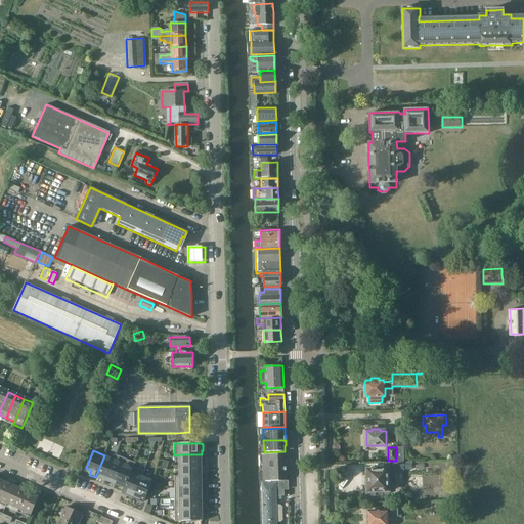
[(278,453),(263,454),(264,481),(287,480),(286,452),(278,453)]
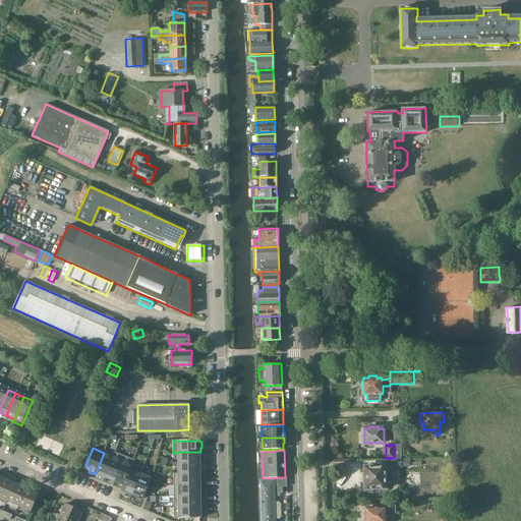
[(113,457),(106,473),(116,477),(124,456),(114,452),(113,456),(113,457)]
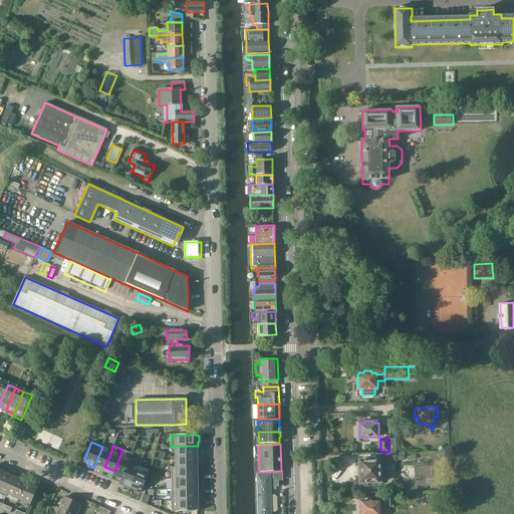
[(198,446),(176,446),(176,447),(176,456),(198,456),(199,456),(199,450),(198,450),(198,446)]
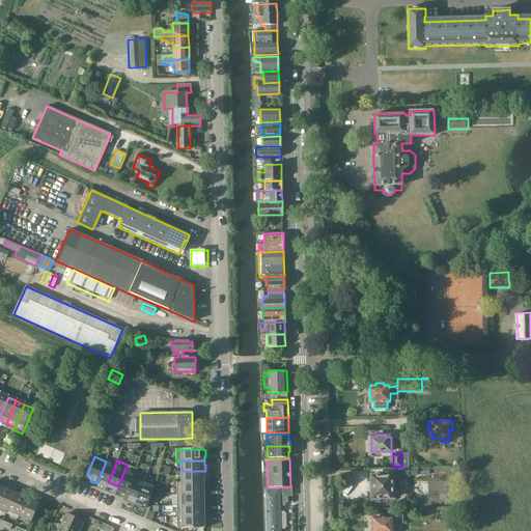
[(106,462),(99,479),(108,482),(115,466),(115,465),(106,462)]
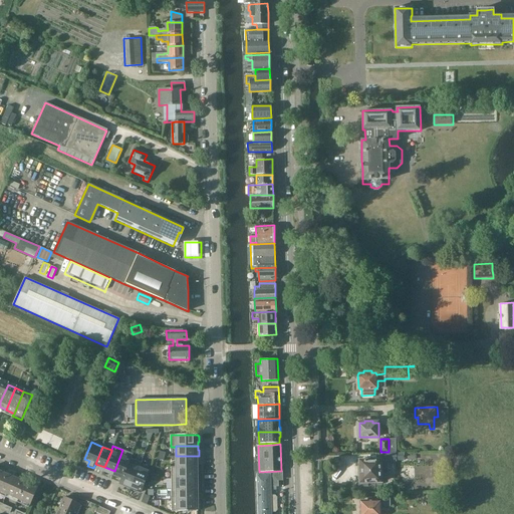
[(122,450),(114,471),(123,475),(131,458),(132,458),(133,454),(122,450)]
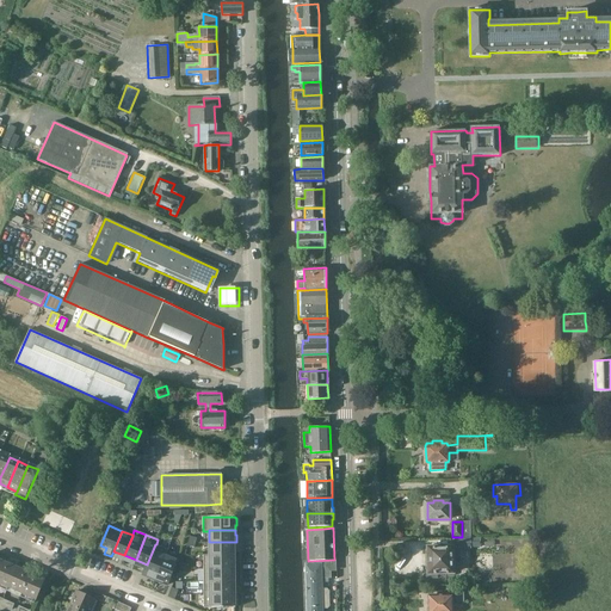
[(427,578),(438,578),(437,573),(455,573),(454,563),(462,563),(462,548),(471,548),(471,547),(481,547),(481,537),(471,537),(454,538),(454,547),(429,547),(429,549),(426,550),(426,554),(429,556),(429,563),(426,566),(426,569),(427,569),(427,578)]
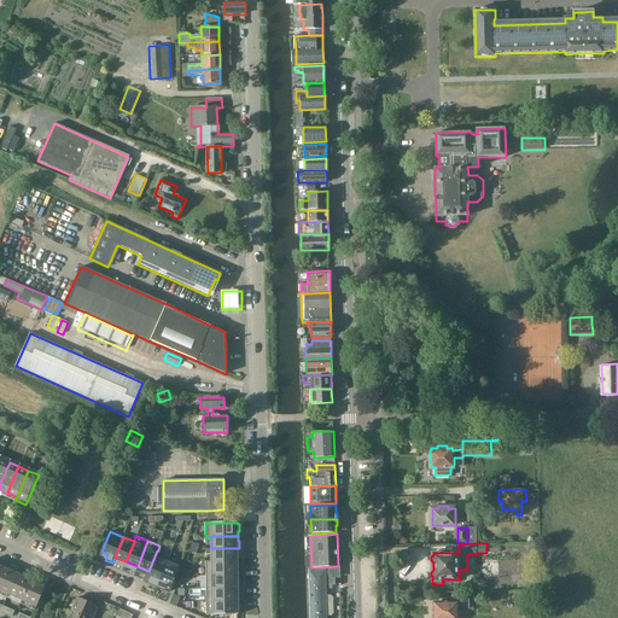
[(238,548),(211,548),(211,561),(238,561),(238,557),(239,557),(239,551),(238,551),(238,548)]
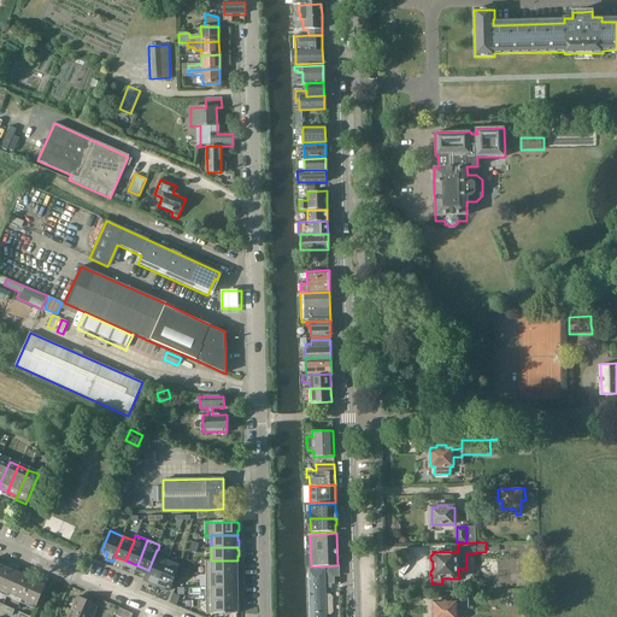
[(148,570),(146,575),(151,577),(150,583),(157,586),(166,560),(168,560),(170,556),(158,550),(157,550),(148,570)]
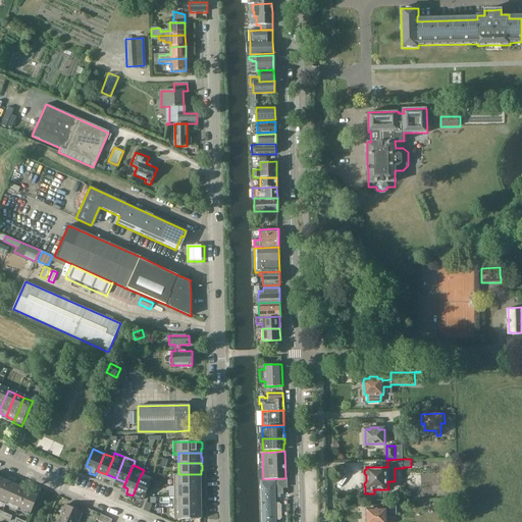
[(141,474),(133,496),(139,498),(141,493),(145,496),(152,478),(142,474),(141,474)]
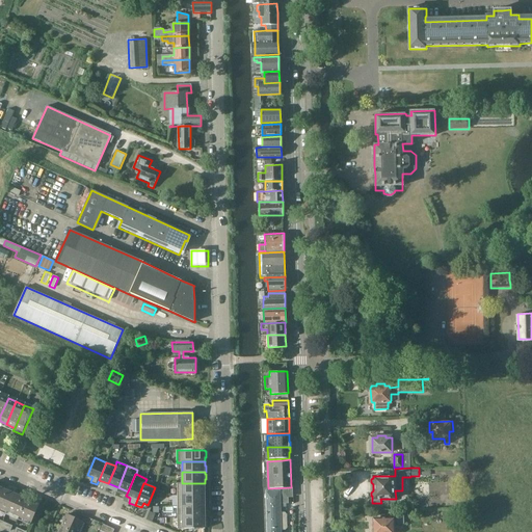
[(182,483),(177,483),(178,495),(205,495),(205,494),(206,494),(206,488),(205,488),(205,484),(205,483),(182,483)]
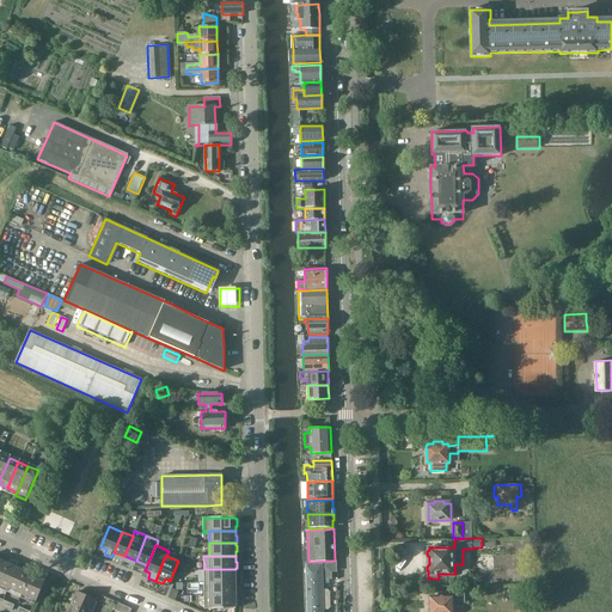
[(307,565),(306,565),(307,611),(323,611),(323,609),(328,609),(330,606),(329,592),(328,589),(323,589),(323,582),(328,582),(326,579),(330,577),(330,571),(331,571),(335,571),(335,561),(308,562),(307,562),(307,565)]
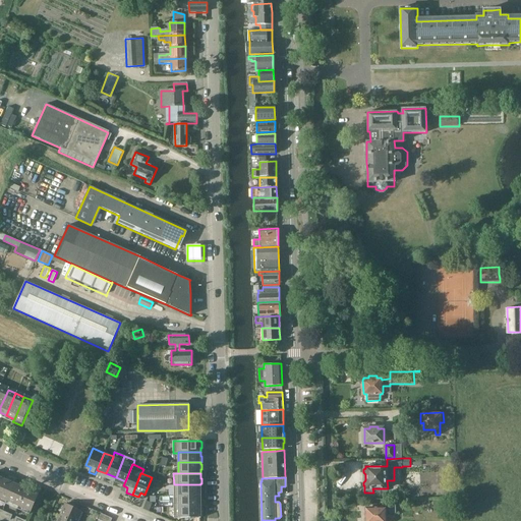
[(0,497),(7,501),(14,483),(3,478),(0,485),(0,497)]
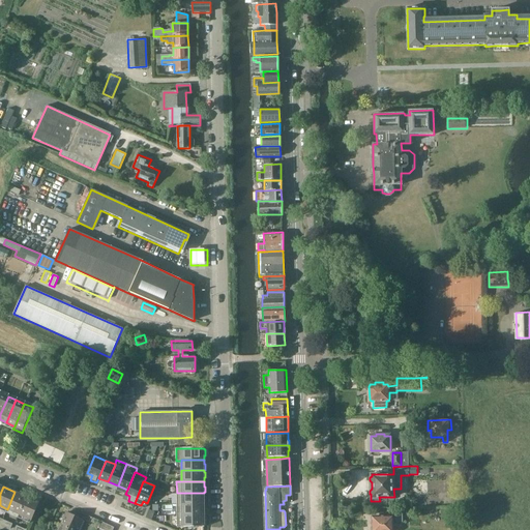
[(20,514),(28,497),(15,492),(7,509),(20,514)]
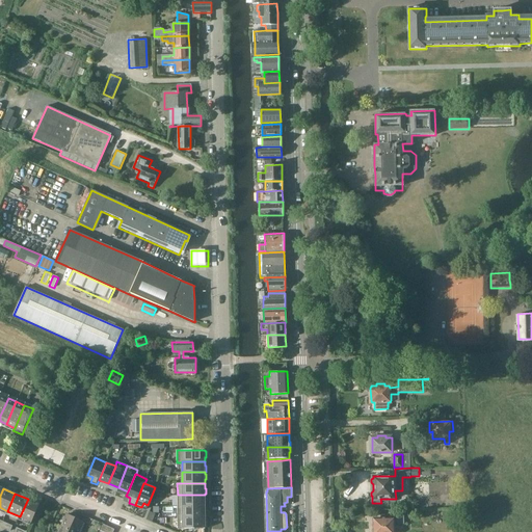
[(205,495),(178,495),(178,506),(205,506),(205,502),(206,502),(206,496),(205,496),(205,495)]
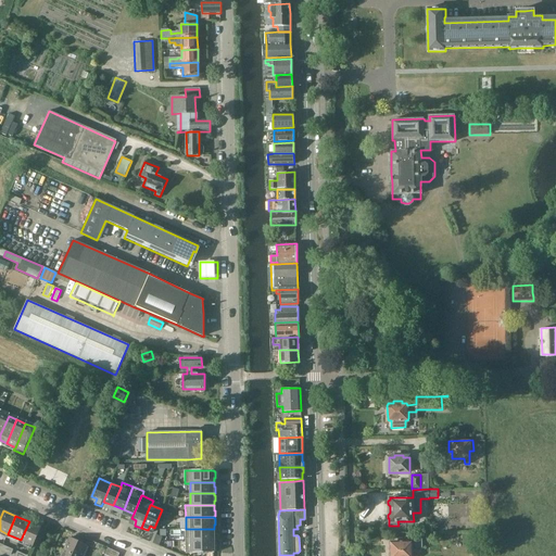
[(33,545),(40,527),(29,521),(21,540),(33,545)]
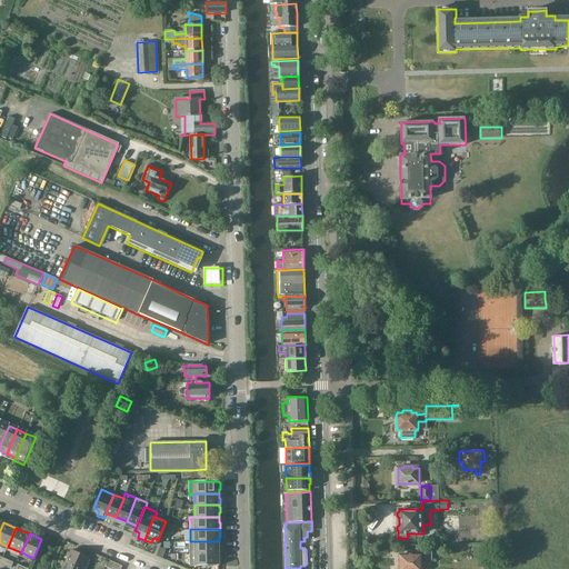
[(219,541),(190,541),(190,553),(219,553),(219,552),(221,552),(220,546),(219,546),(219,541)]
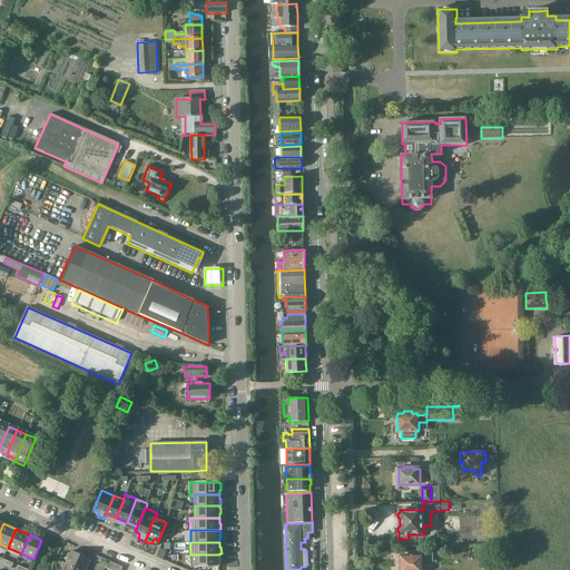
[(78,569),(84,569),(89,559),(71,551),(66,564),(78,569)]
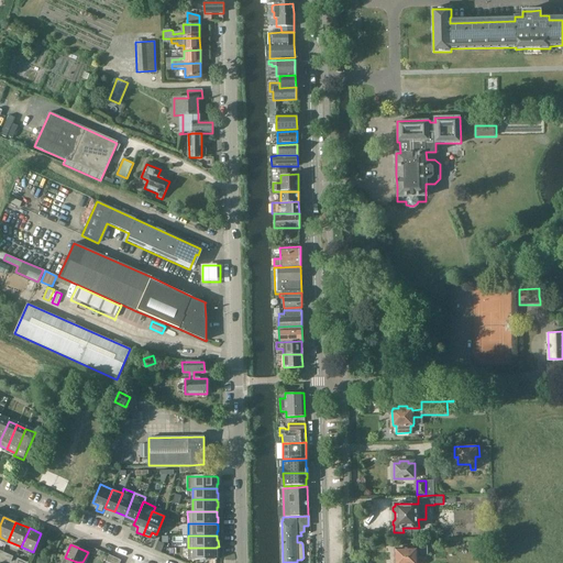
[(217,548),(188,548),(188,560),(194,560),(217,560),(217,559),(219,559),(219,552),(217,552),(217,548)]
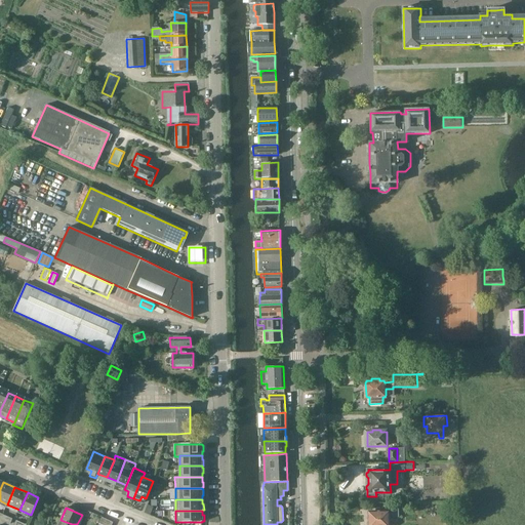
[(369,524),(389,524),(389,513),(388,512),(370,512),(369,514),(369,524)]
